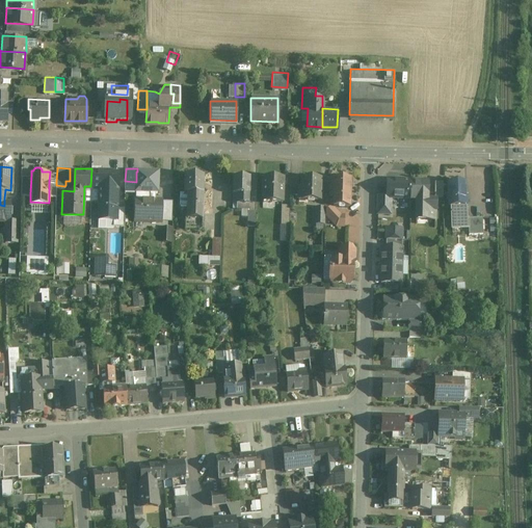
[(115,169),(91,169),(90,186),(99,186),(99,210),(100,210),(100,208),(113,208),(113,211),(114,211),(115,169)]
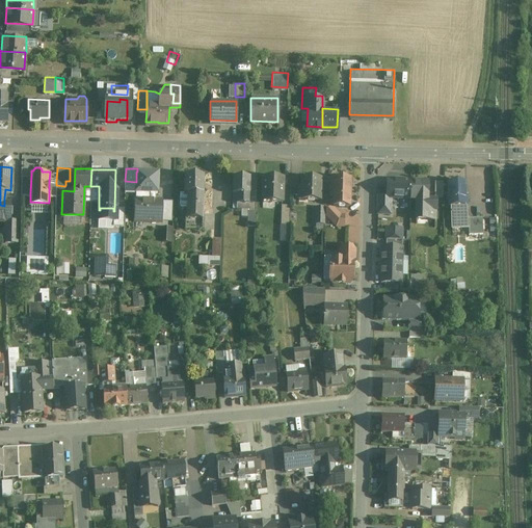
[(137,172),(136,172),(136,182),(135,189),(139,189),(139,198),(150,198),(151,189),(155,189),(156,172),(137,172)]
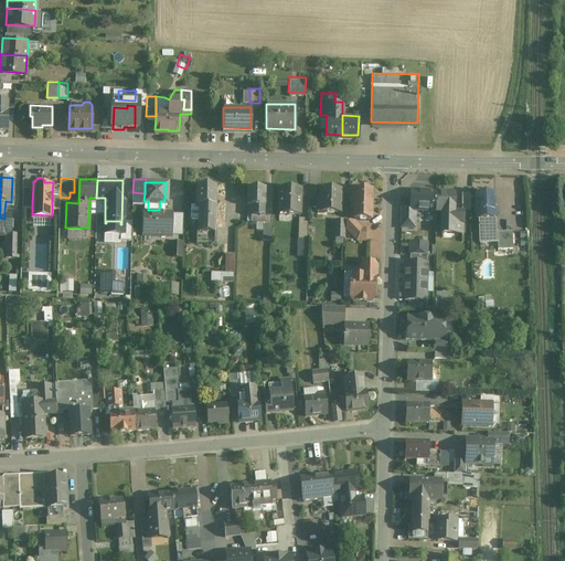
[(215,183),(196,182),(195,202),(199,202),(199,223),(196,223),(196,240),(216,240),(217,223),(215,223),(215,183)]
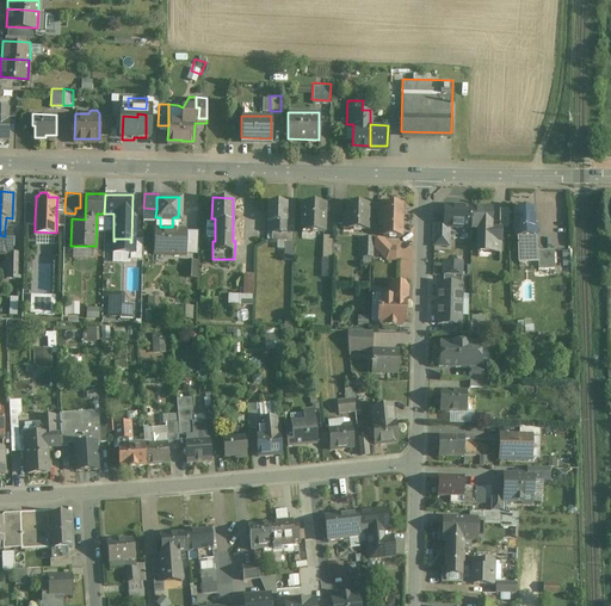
[(287,199),(267,198),(267,218),(267,236),(285,236),(287,218),(287,199)]
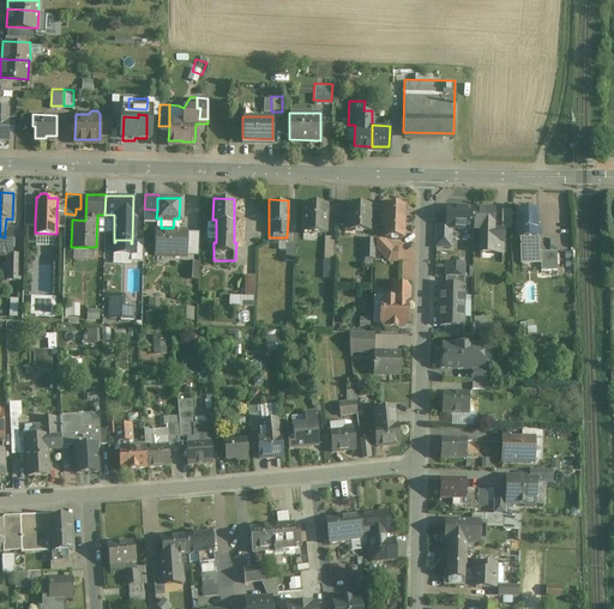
[(36,202),(25,200),(24,223),(35,223),(36,202)]
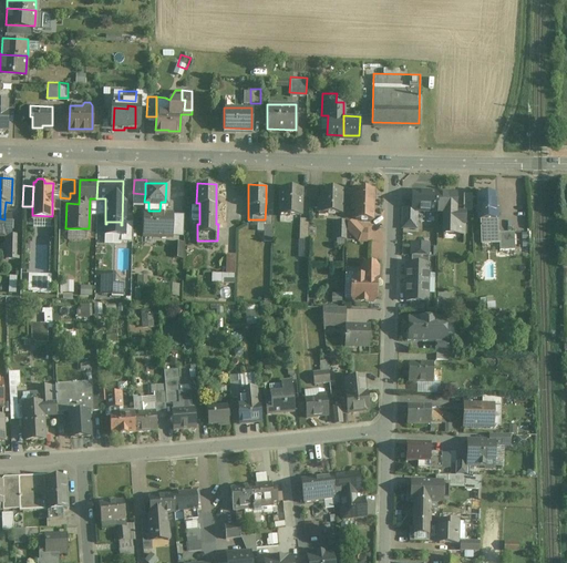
[(299,186),(280,185),(279,212),(301,213),(301,193),(299,193),(299,186)]
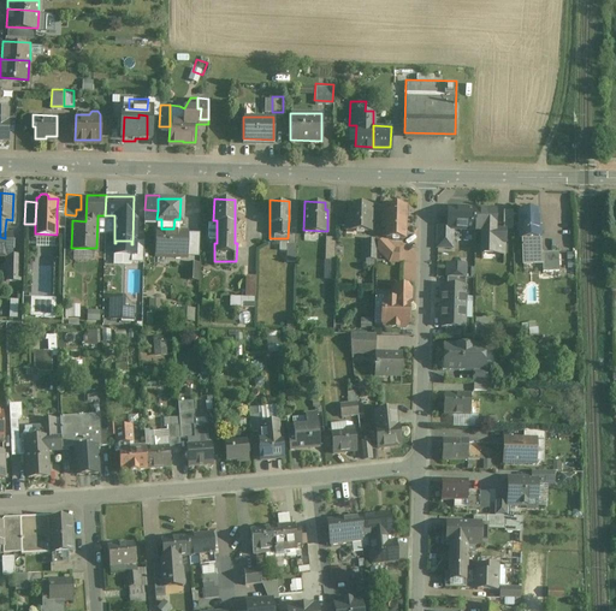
[(371,202),(357,202),(357,203),(357,213),(345,212),(345,223),(345,227),(371,229),(371,202)]
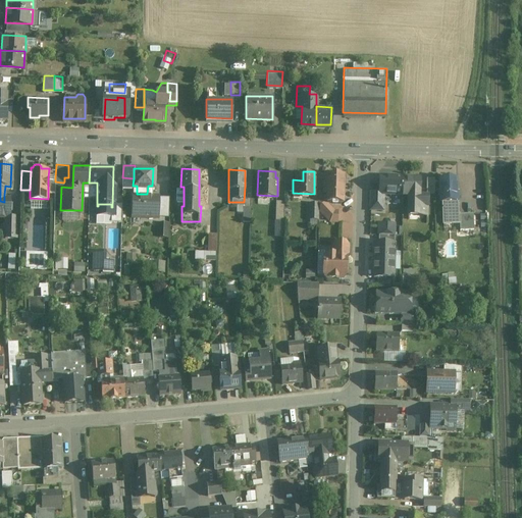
[(303,172),(285,172),(284,189),(293,189),(293,179),(303,180),(303,172)]
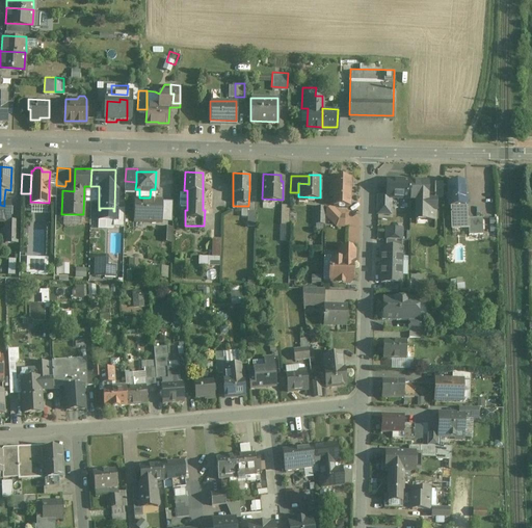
[(350,176),(330,176),(329,189),(334,189),(333,203),(349,203),(350,176)]
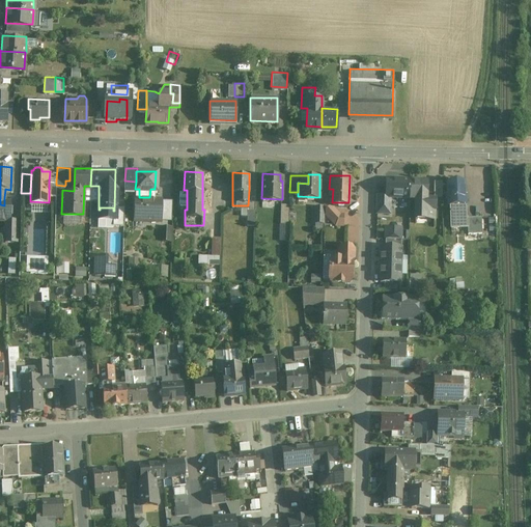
[(410,195),(410,177),(386,176),(386,193),(386,194),(390,194),(410,195)]
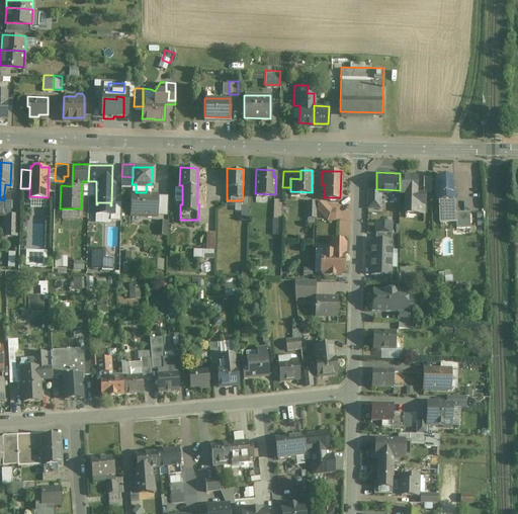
[(447,172),(441,172),(441,174),(436,174),(437,198),(439,197),(454,197),(456,197),(455,187),(453,187),(451,173),(447,173),(447,172)]
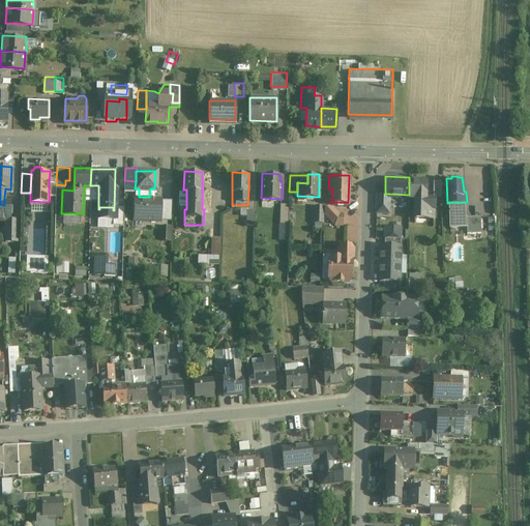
[(427,177),(410,177),(409,177),(409,195),(415,195),(414,215),(415,215),(416,211),(423,211),(423,215),(434,215),(434,206),(435,196),(425,196),(427,177)]
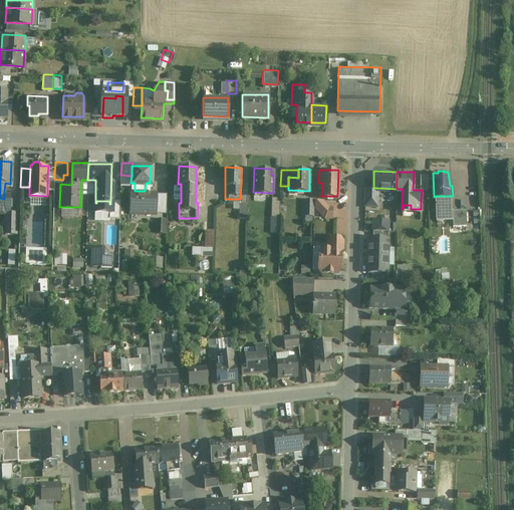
[(428,173),(420,173),(420,189),(428,189),(428,173)]
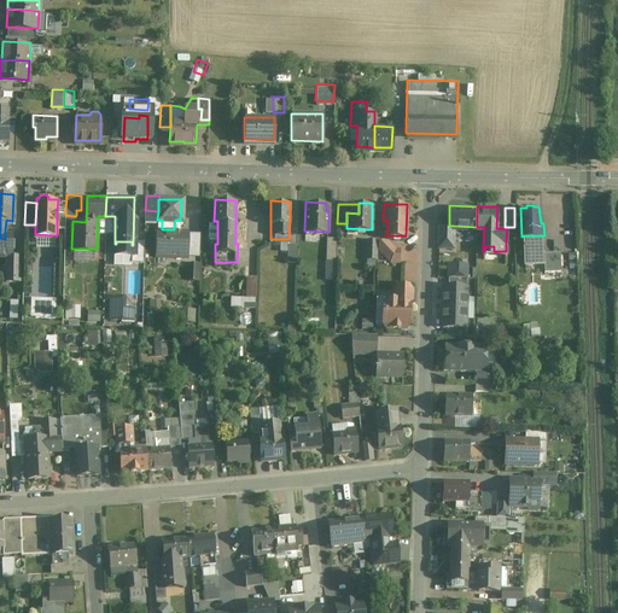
[(162,229),(158,229),(157,254),(187,255),(188,231),(180,229),(180,220),(175,220),(174,229),(162,229)]
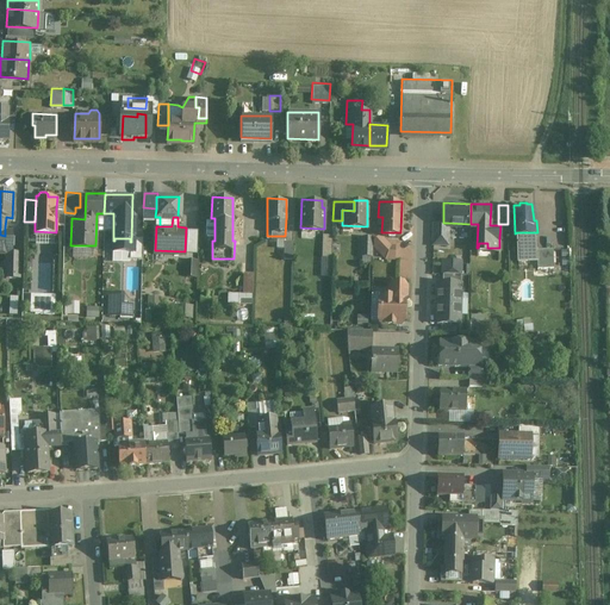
[(448,242),(448,223),(443,223),(443,222),(434,220),(433,242),(448,242)]
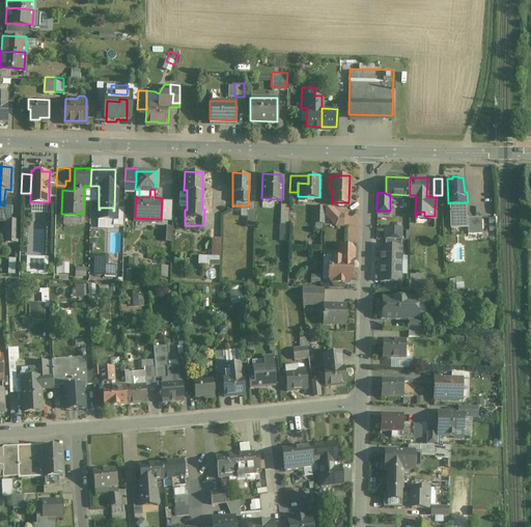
[(0,218),(5,219),(5,216),(9,216),(10,198),(4,198),(4,205),(0,204),(0,218)]
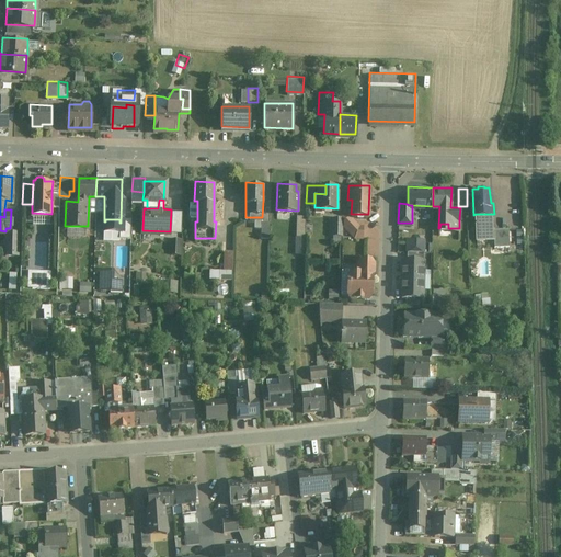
[(306,214),(297,214),(296,234),(305,235),(306,214)]
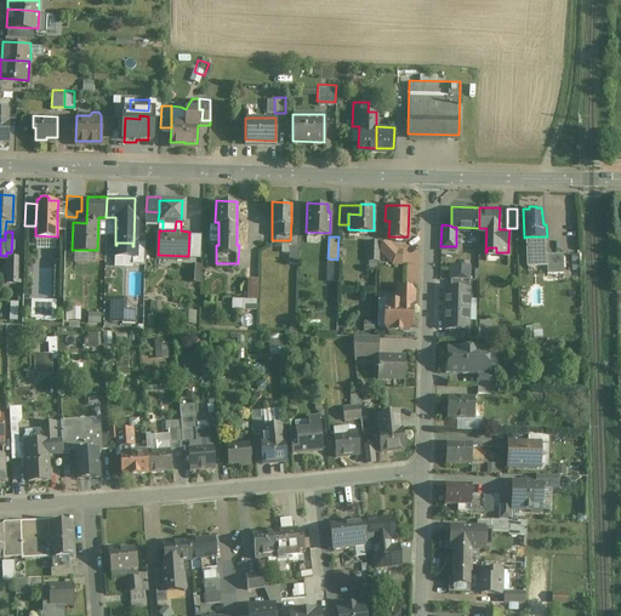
[(545,237),(527,237),(528,256),(545,256),(545,237)]
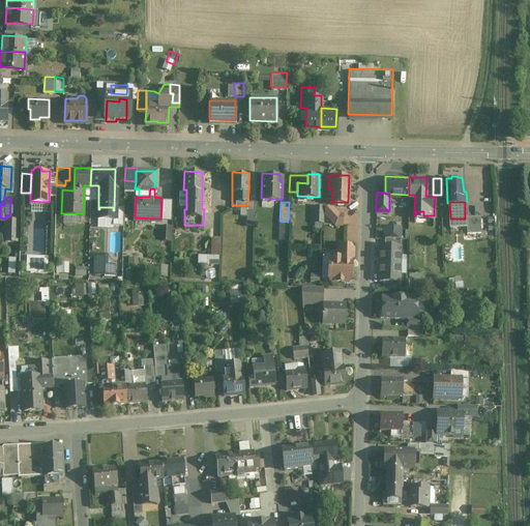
[(323,204),(315,204),(315,226),(323,226),(323,204)]
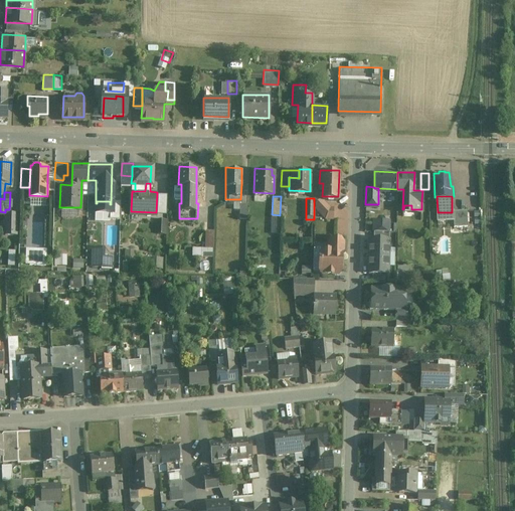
[(330,206),(323,199),(319,199),(316,201),(316,205),(325,215),(332,216),(333,206),(330,206)]
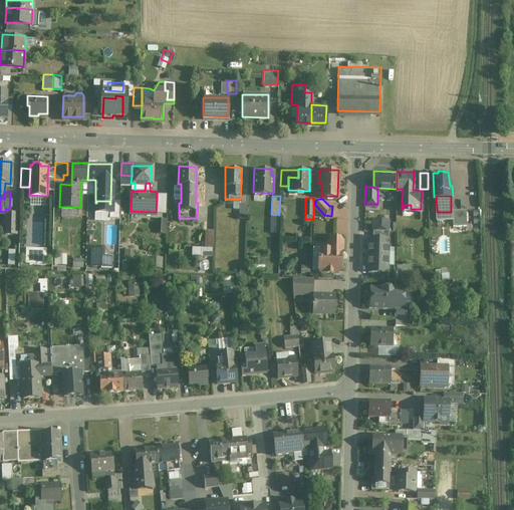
[(247,202),(239,201),(239,216),(247,217),(247,202)]
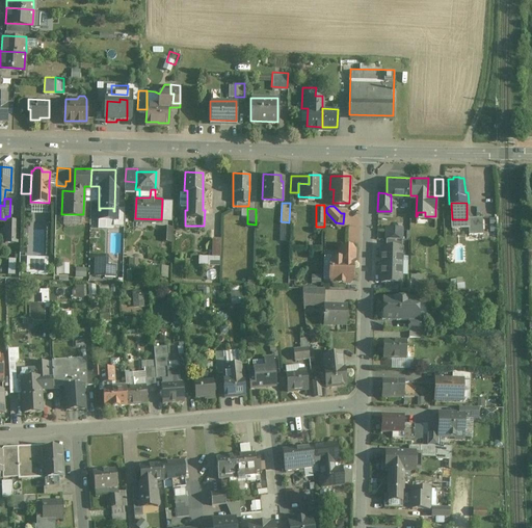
[(482,214),(468,215),(469,232),(483,231),(482,214)]
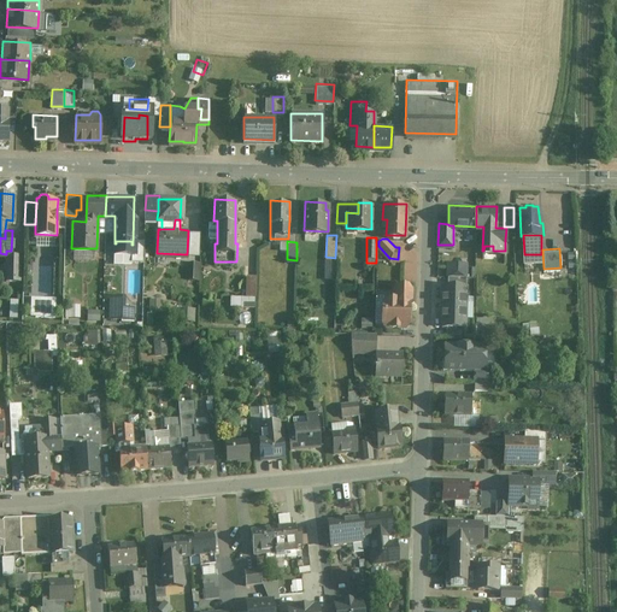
[(21,253),(11,253),(11,251),(6,251),(6,254),(6,278),(19,278),(21,253)]
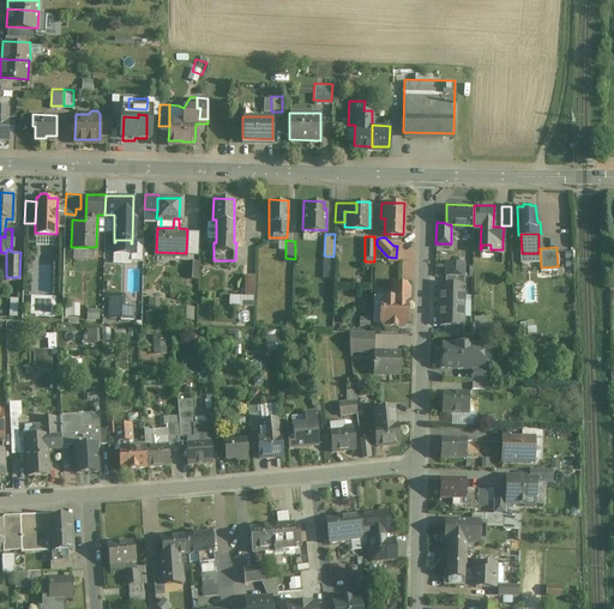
[(185,257),(185,275),(199,275),(199,257),(185,257)]
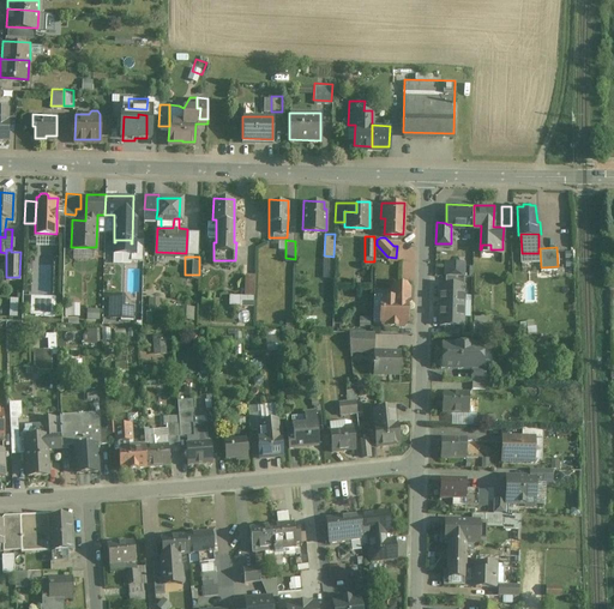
[(242,270),(241,302),(252,302),(253,270),(242,270)]
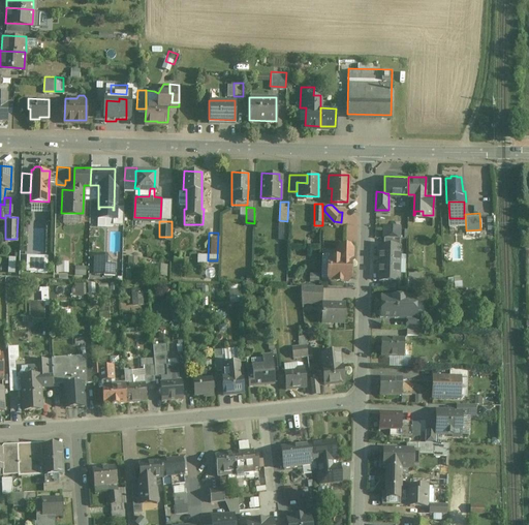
[(399,236),(383,235),(383,243),(399,244),(399,236)]
